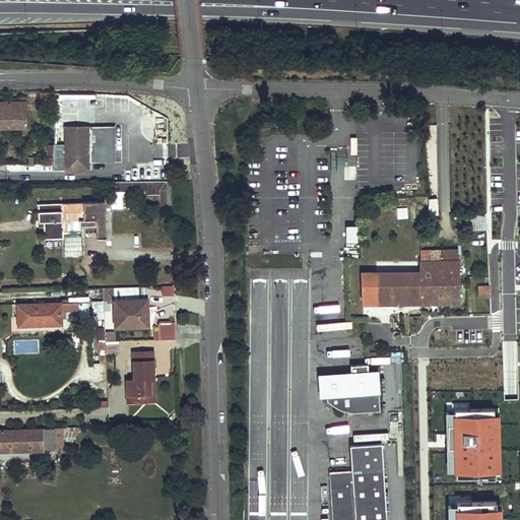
[(38,92),(39,99),(39,105),(53,104),(53,91),(38,92)]
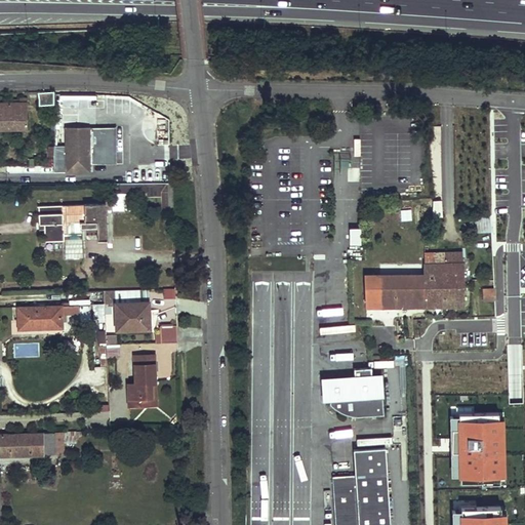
[(0,103),(0,129),(28,129),(28,103),(23,103),(0,103)]
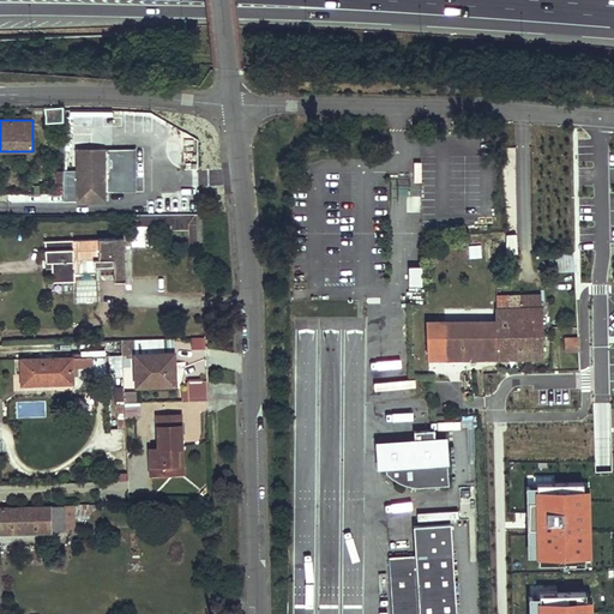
[(136,149),(106,149),(76,149),(77,202),(106,202),(106,193),(136,193),(136,149)]
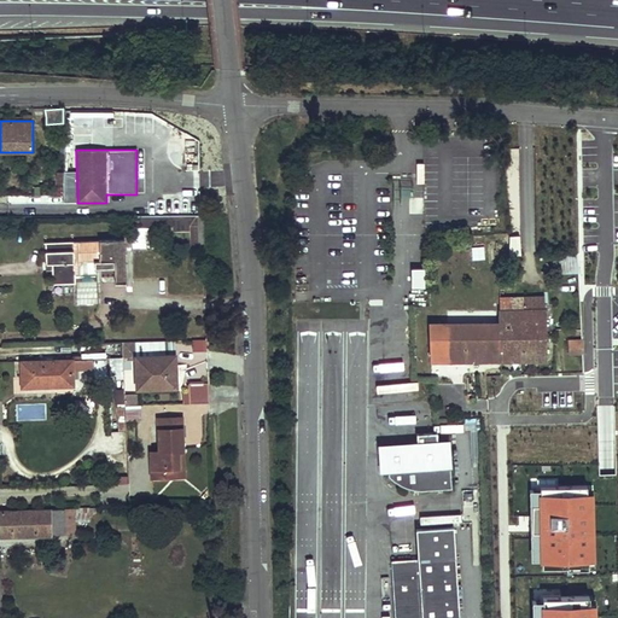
[(530,197),(508,199),(512,234),(534,232),(530,197)]
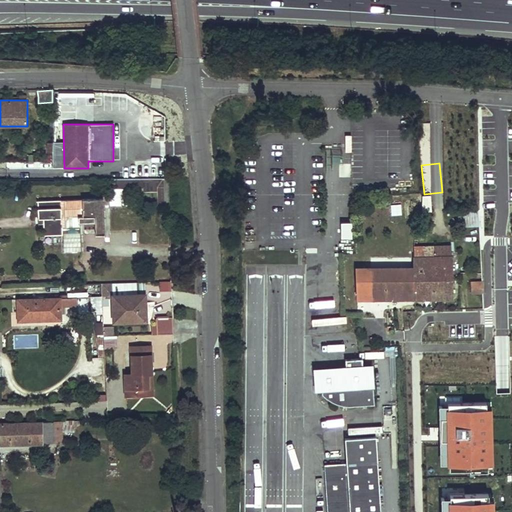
[(143,179),(116,180),(117,188),(143,188),(143,179)]
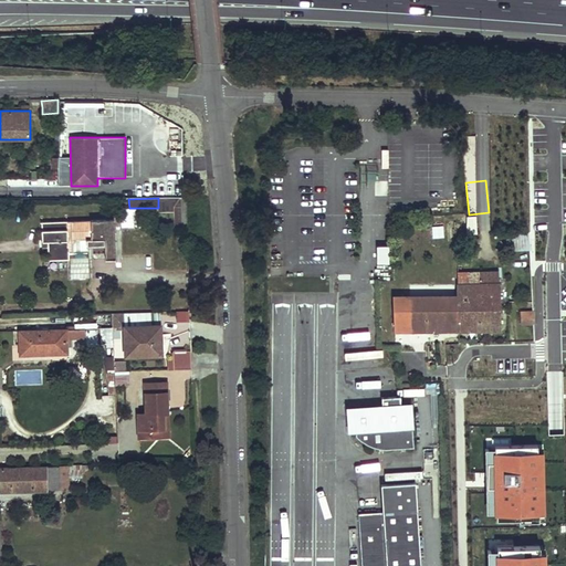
[(187,198),(158,198),(158,208),(158,224),(174,224),(174,208),(181,208),(181,229),(181,230),(188,230),(187,198)]
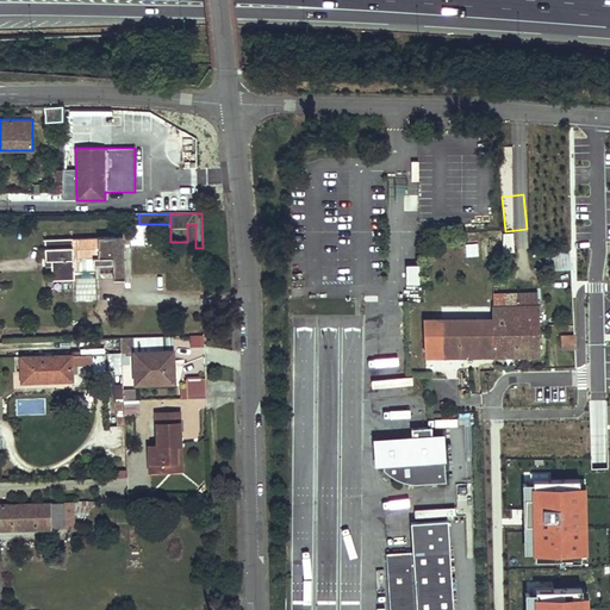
[(514,250),(514,232),(502,232),(503,250),(514,250)]
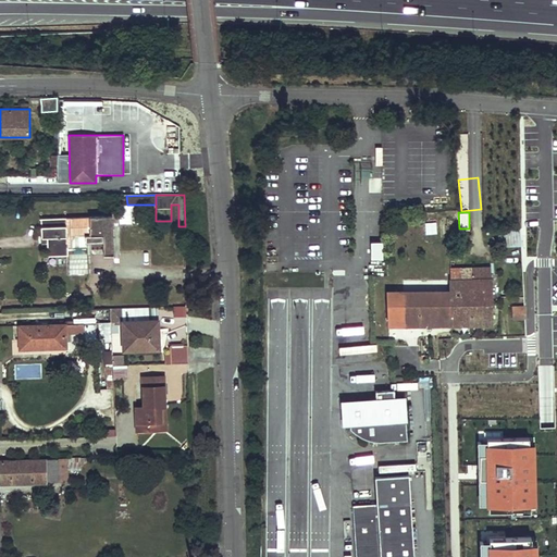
[(62,218),(38,219),(39,237),(39,247),(39,257),(63,256),(69,256),(69,273),(90,273),(90,255),(100,255),(111,254),(110,218),(86,218),(62,218)]
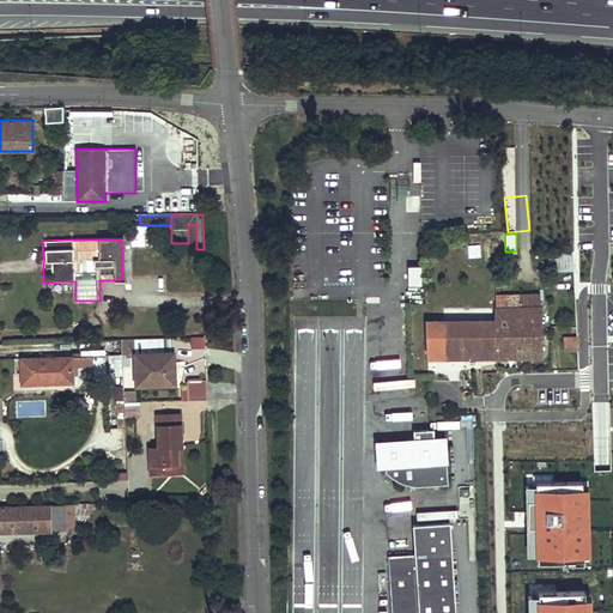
[(467,244),(467,258),(480,258),(480,244),(467,244)]
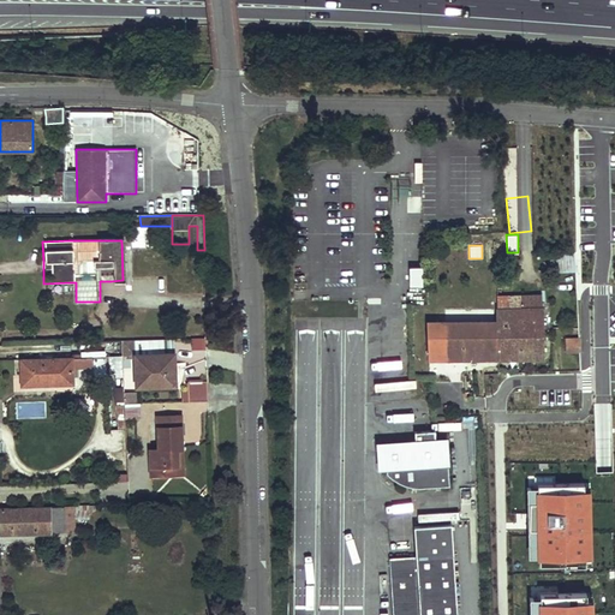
[(491,249),(493,260),(505,260),(505,248),(491,249)]
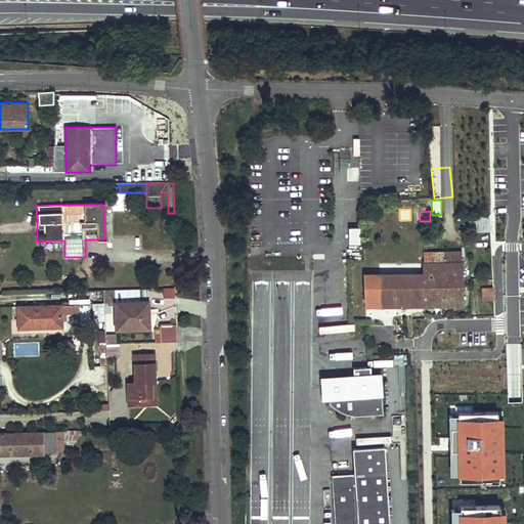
[(360,247),(359,227),(348,227),(348,247),(360,247)]
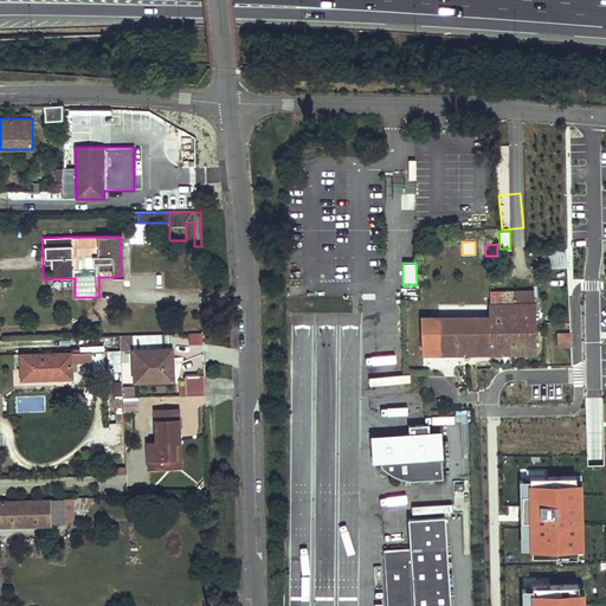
[(534,290),(513,290),(513,303),(516,303),(534,302),(534,290)]
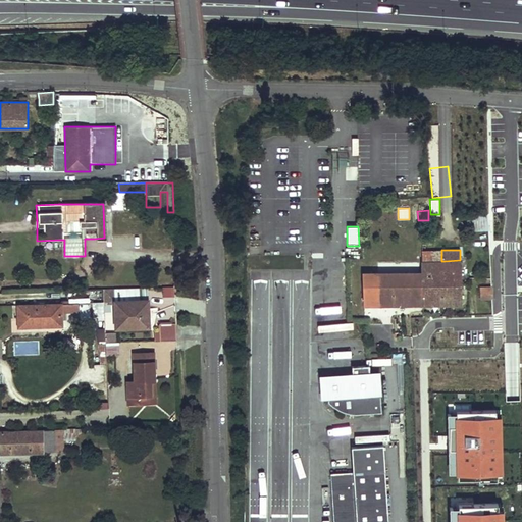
[(445,261),(446,304),(462,304),(461,260),(460,260),(445,261)]
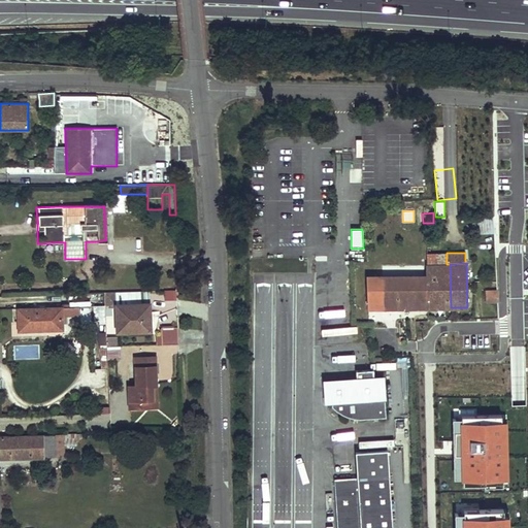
[(426,275),(426,307),(451,307),(450,264),(447,264),(426,265),(426,275)]
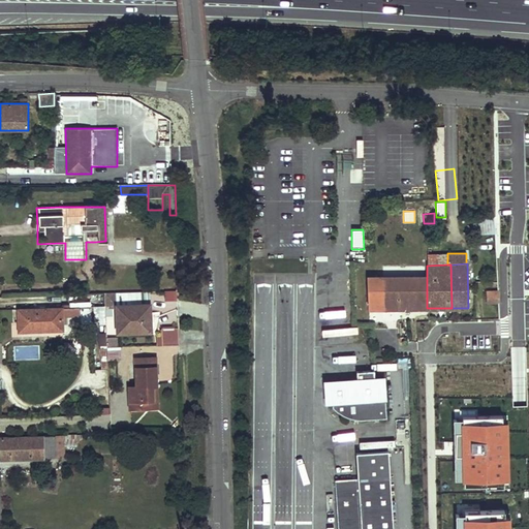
[(367,277),(368,310),(427,308),(427,276),(367,277)]
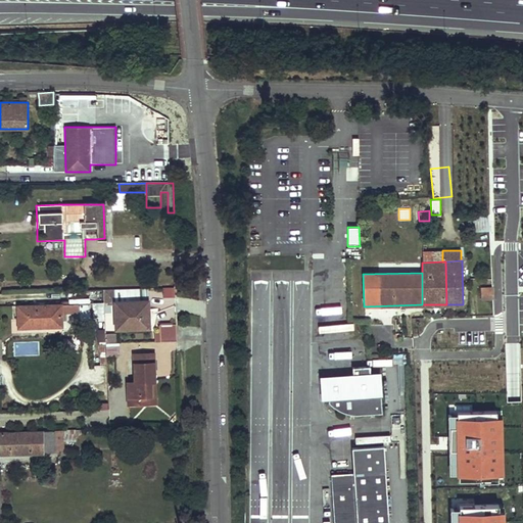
[(481,288),(481,299),(493,299),(492,288),(481,288)]
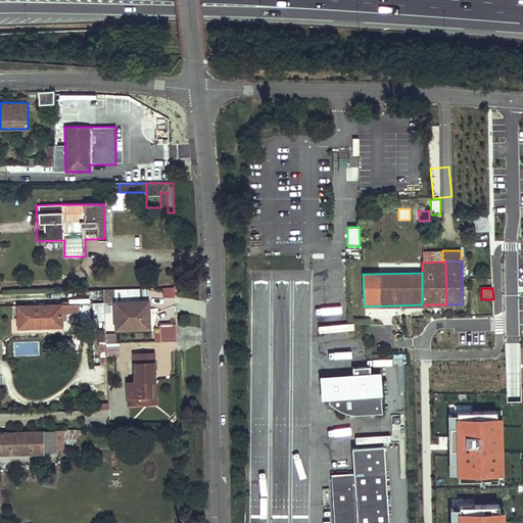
[(104,289),(103,302),(112,303),(112,290),(104,289)]
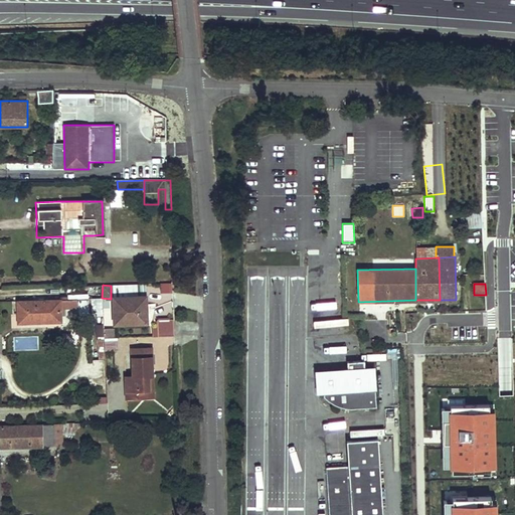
[(146,296),(113,297),(114,324),(147,323),(146,296)]
